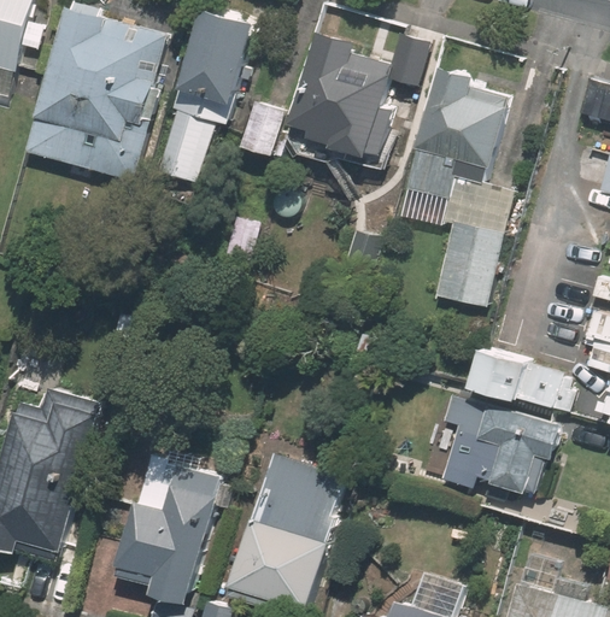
[(0,66),(13,70),(21,43),(34,47),(40,25),(27,22),(33,0),(0,0),(0,66)]
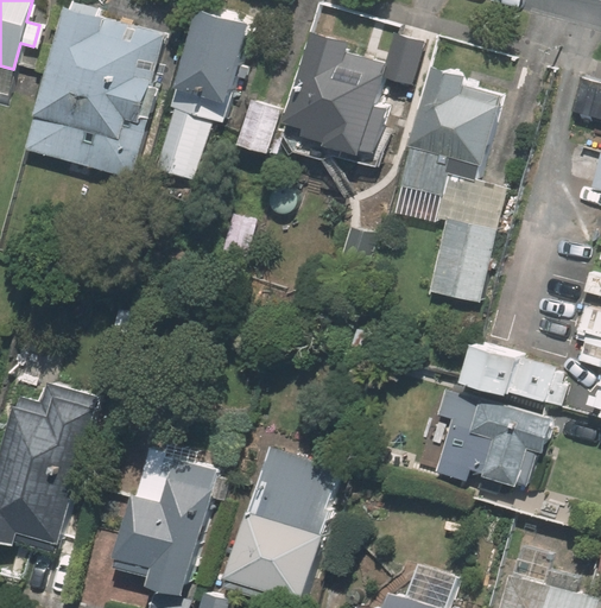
[(64,7),(25,149),(131,178),(156,89),(147,87),(163,35),(64,7)]
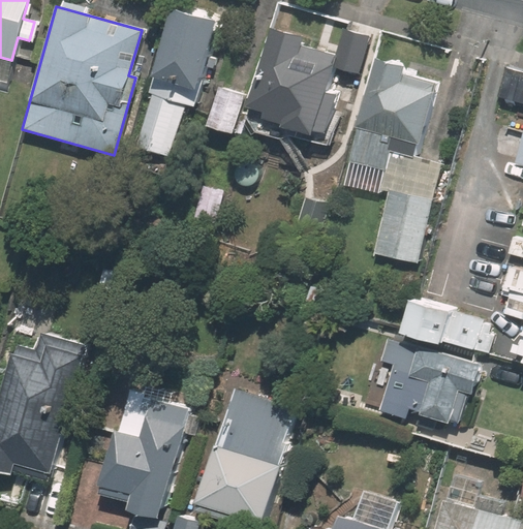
[(191,105),(216,19),(173,6),(149,93),(149,94),(134,148),(168,156),(183,103),(191,105)]
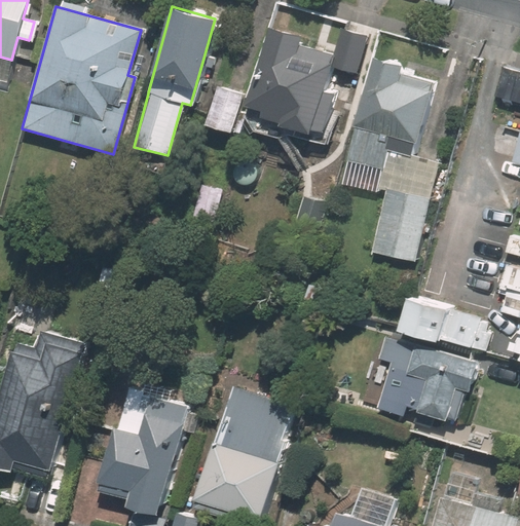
[(334,55),(301,46),(303,37),(270,28),(249,106),(266,110),(264,118),(285,123),(284,125),(313,135),(316,129),(326,133),(336,96),(326,92),(333,67),(357,73),(366,38),(340,30),(334,55)]
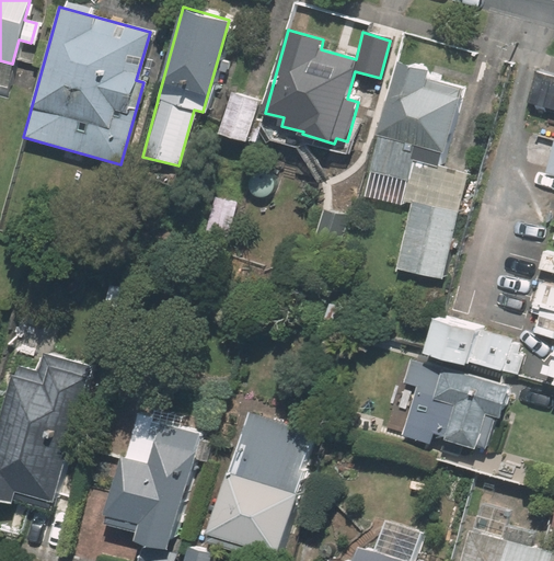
[(442,150),(460,88),(426,78),(428,70),(396,61),(377,133),(381,134),(365,195),(399,205),(401,199),(410,203),(395,268),(437,277),(451,215),(454,216),(464,178),(436,169),(441,150),(442,150)]
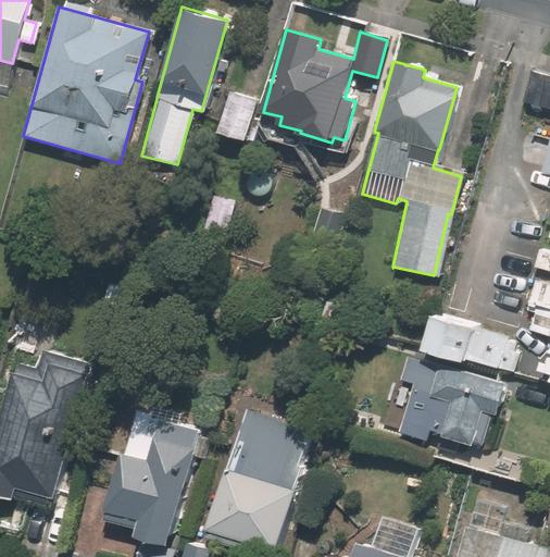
[(549,107),(549,73),(533,69),(524,100),(549,107)]
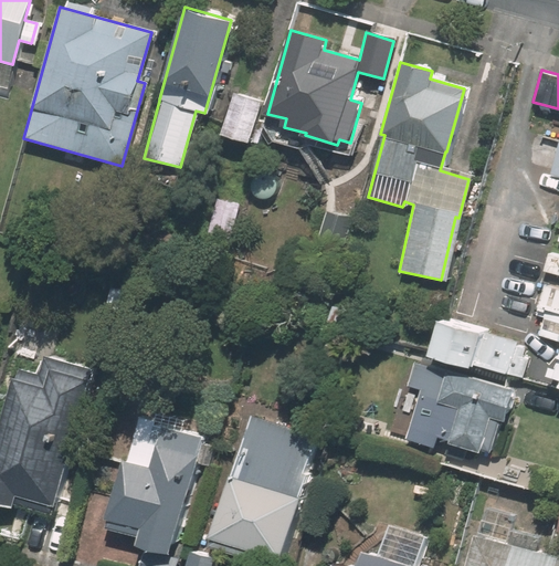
[(246,144),(257,101),(231,93),(219,135),(246,144)]
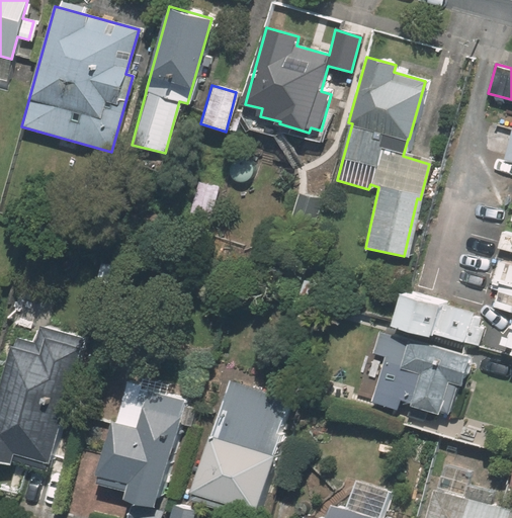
[(511,140),(505,139),(500,156),(511,159),(511,140)]
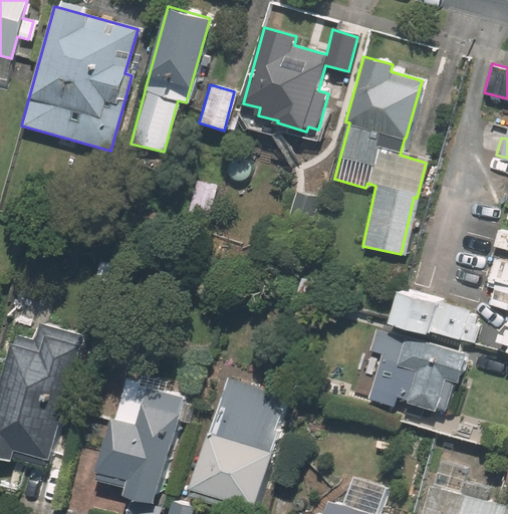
[(185,221),(204,226),(214,188),(195,183),(185,221)]
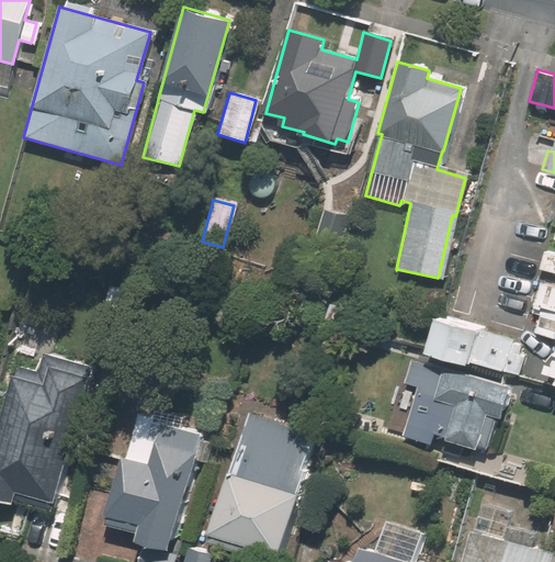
[(554,287),(537,282),(532,301),(554,307),(554,287)]
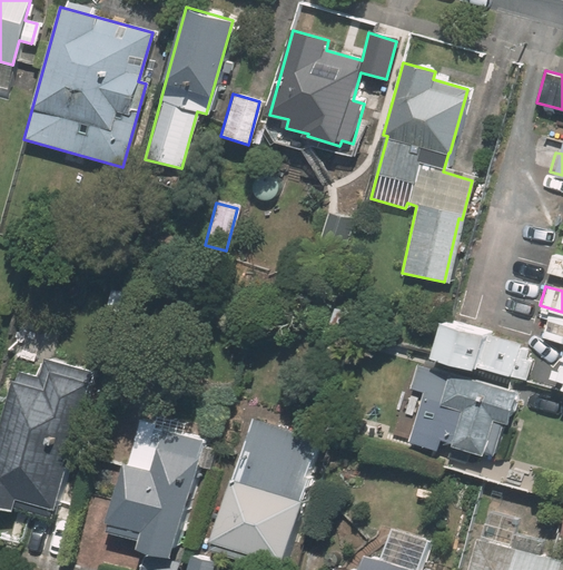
[(562,352),(562,312),(540,305),(531,335),(562,344),(560,352),(562,352)]
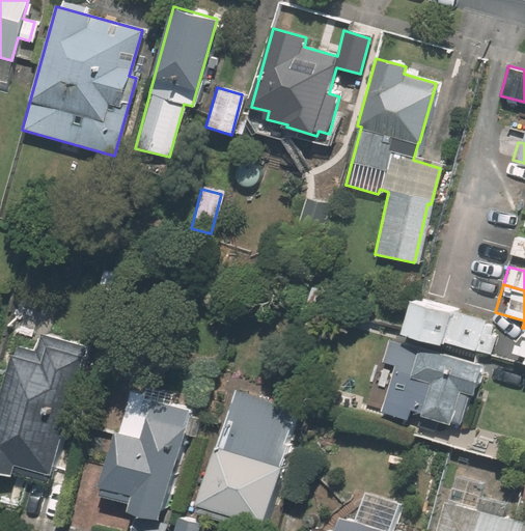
[(487,335),(492,318),(442,305),(417,298),(409,331),(489,354),(493,337),(487,335)]
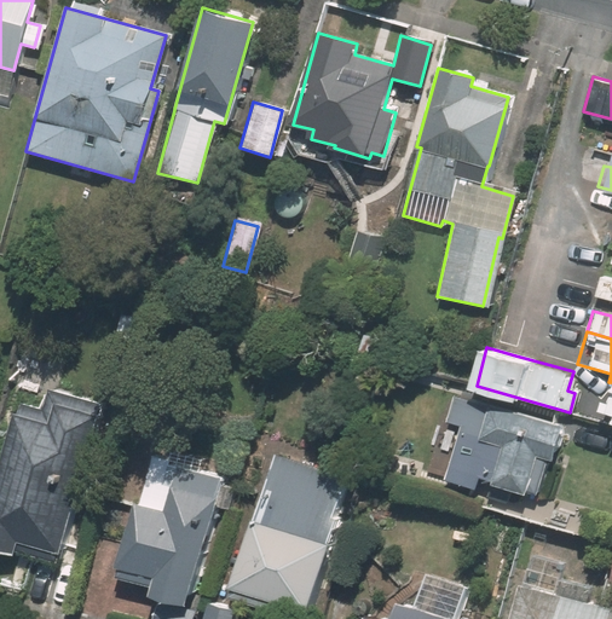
[(73,482),(98,392),(52,379),(47,397),(23,391),(1,464),(0,464),(0,551),(11,554),(12,549),(55,561),(76,484),(73,482)]
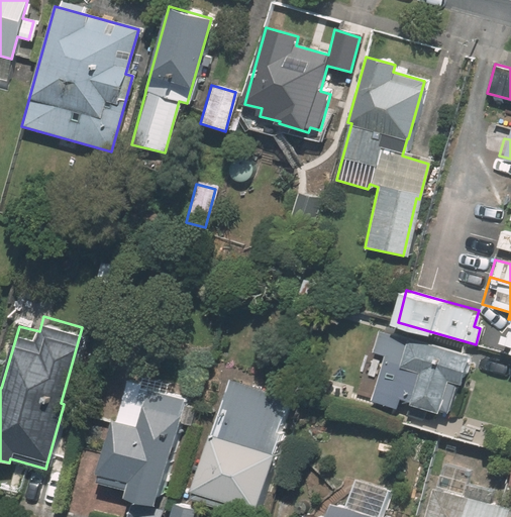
[(510,347),(510,319),(505,335),(497,334),(495,342),(510,347)]
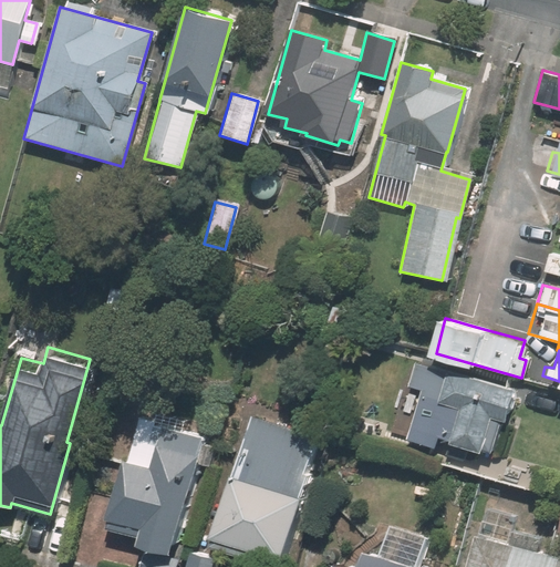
[(505,422),(512,391),(413,363),(406,385),(420,389),(406,439),(427,445),(429,436),(490,454),(500,420),(505,422)]
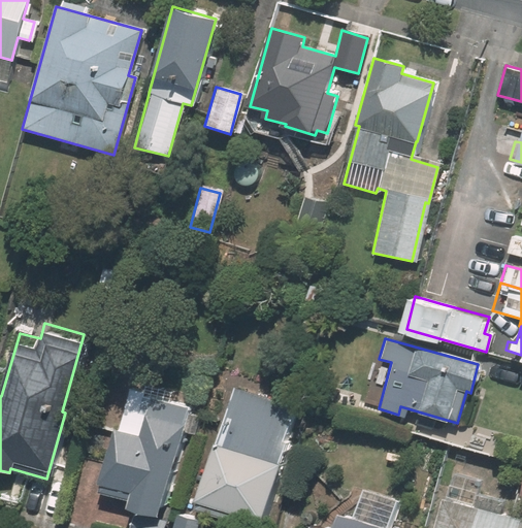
[(169,394),(142,386),(140,393),(128,390),(117,430),(112,428),(95,491),(129,500),(127,508),(132,510),(127,527),(161,527),(165,515),(160,514),(184,425),(180,424),(185,408),(166,403),(169,394)]
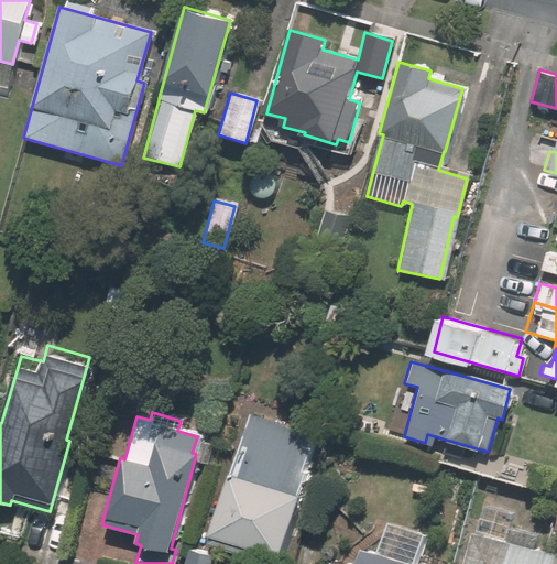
[(279,557),(298,495),(296,495),(315,436),(247,414),(228,473),(208,534),(209,535),(206,544),(268,563),(273,563),(275,556),(279,557)]
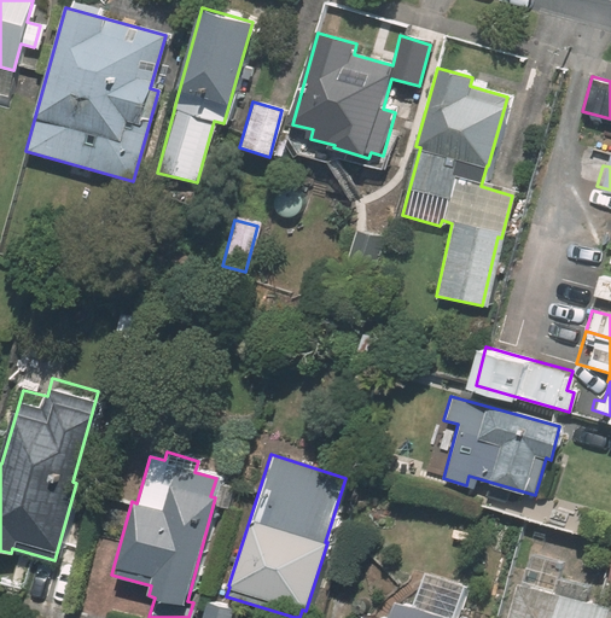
[(610,617),(610,608),(519,583),(510,617),(610,617)]
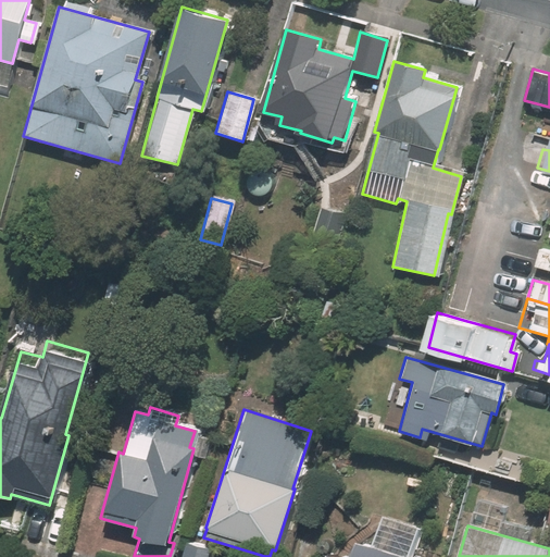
[(407,556),(411,546),(372,534),(369,548),(355,545),(351,556),(407,556)]
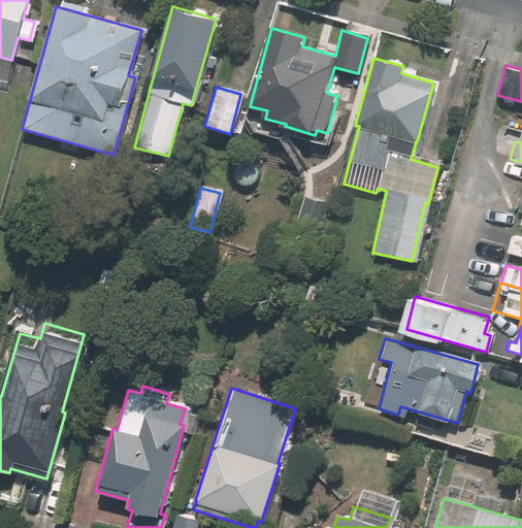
[(197,527),(200,519),(178,514),(173,527),(197,527)]
